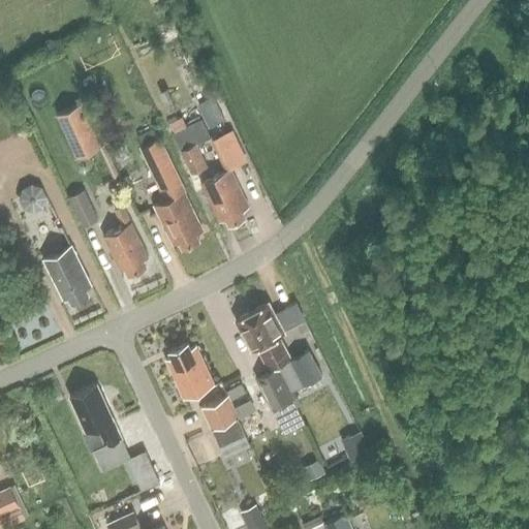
[(56,116),(76,158),(102,146),(82,103),(56,116)]
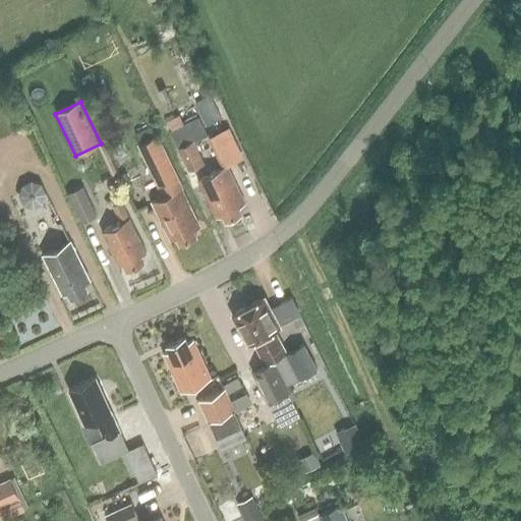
[(194,142),(207,135),(198,118),(169,132),(189,171),(205,163),(194,142)]
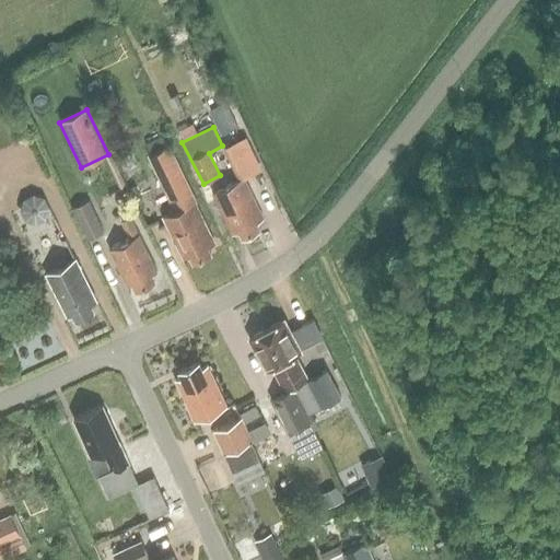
[(162,138),(147,146),(151,155),(167,148),(162,138)]
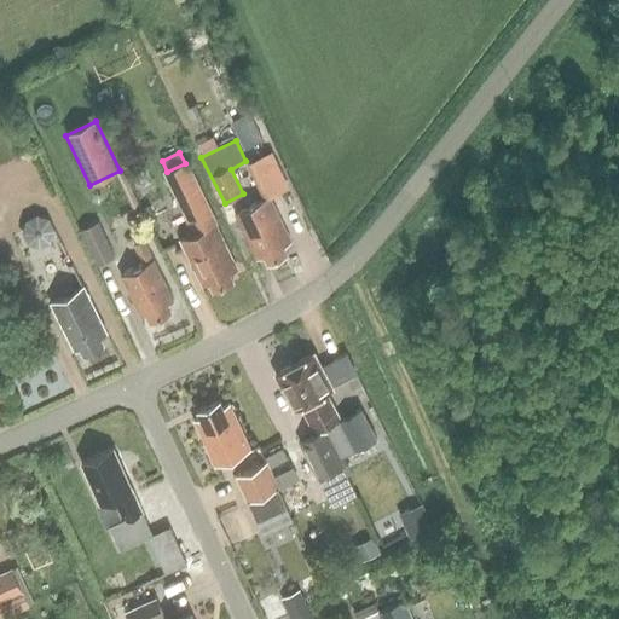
[(271,152),(252,162),(268,197),(288,187),(287,185),(271,152)]
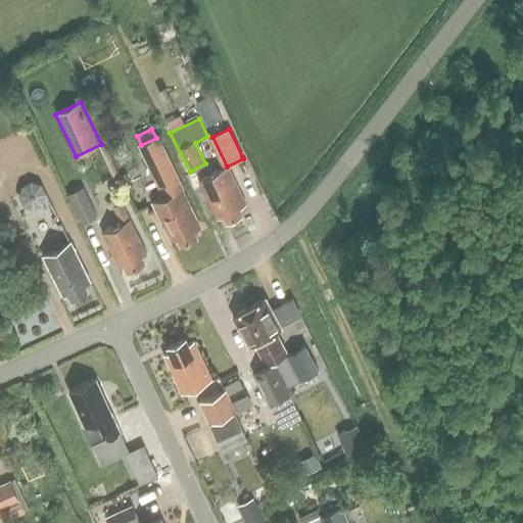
[(180,244),(196,236),(194,230),(200,227),(183,188),(157,137),(156,138),(141,145),(138,147),(163,198),(152,203),(172,241),(177,238),(180,244)]
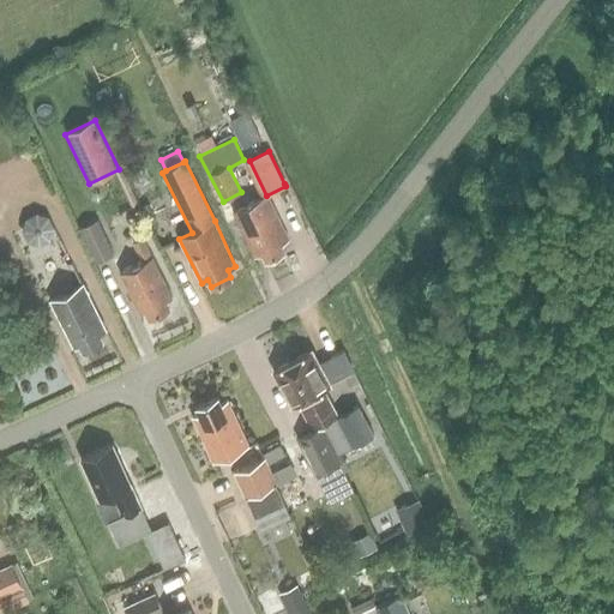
[(282,244),(288,240),(266,196),(234,212),(256,257),(263,253),(266,260),(286,251),(282,244)]
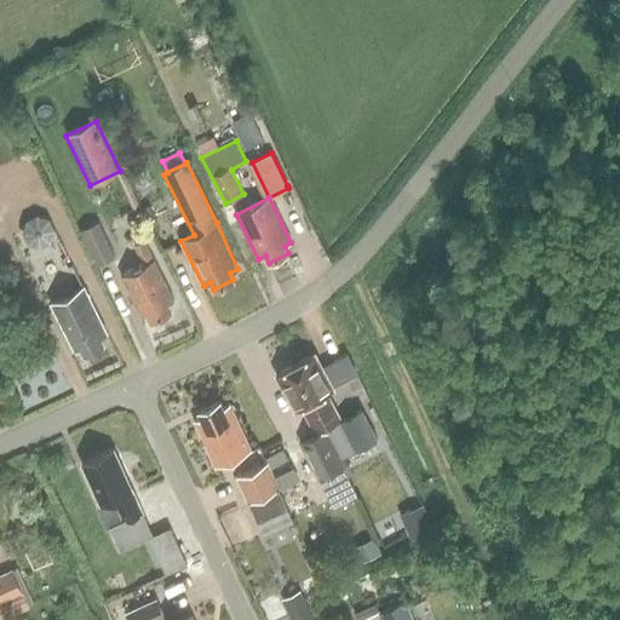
[(96,267),(115,258),(99,223),(79,231),(96,267)]
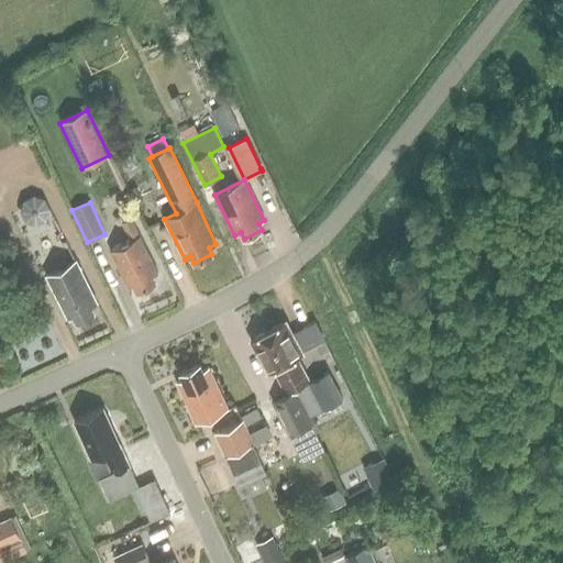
[(153,275),(158,273),(131,218),(122,222),(131,240),(111,251),(130,287),(134,285),(138,290),(156,282),(153,275)]
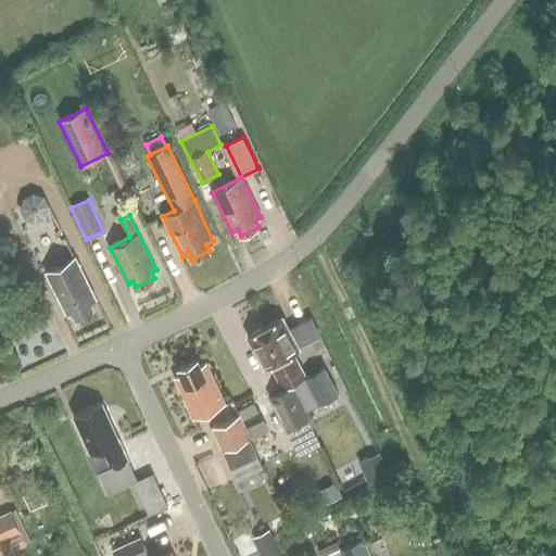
[(90,303),(97,300),(76,258),(47,273),(67,314),(73,311),(76,317),(93,308),(90,303)]
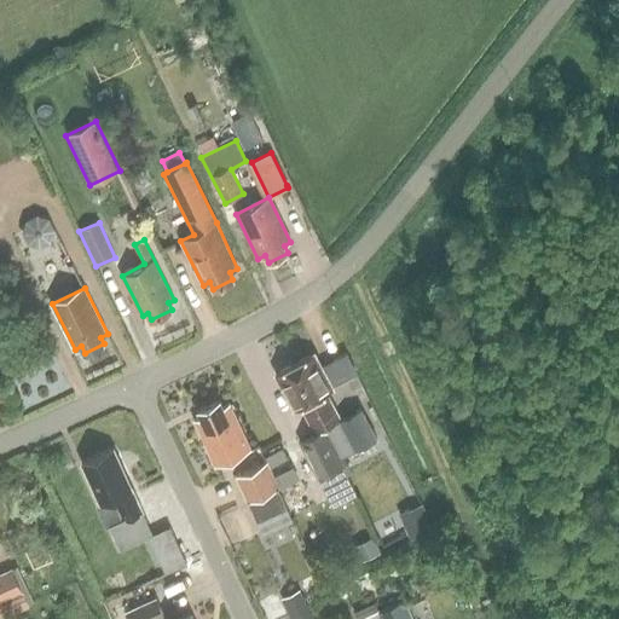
[(328,393),(335,389),(316,353),(295,364),(330,428),(337,444),(336,444),(343,460),(379,440),(363,409),(341,420),(328,393)]
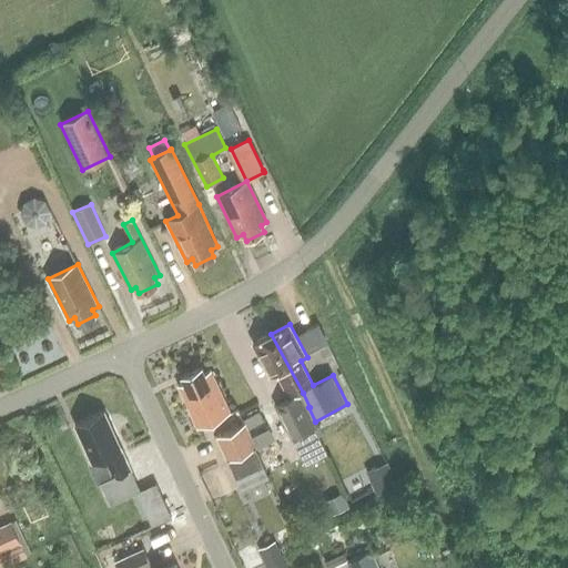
[(317,428),(315,422),(308,407),(310,407),(303,393),(271,334),(253,343),(271,376),(277,373),(290,396),(275,404),(297,447),(322,435),(318,427),(317,428)]
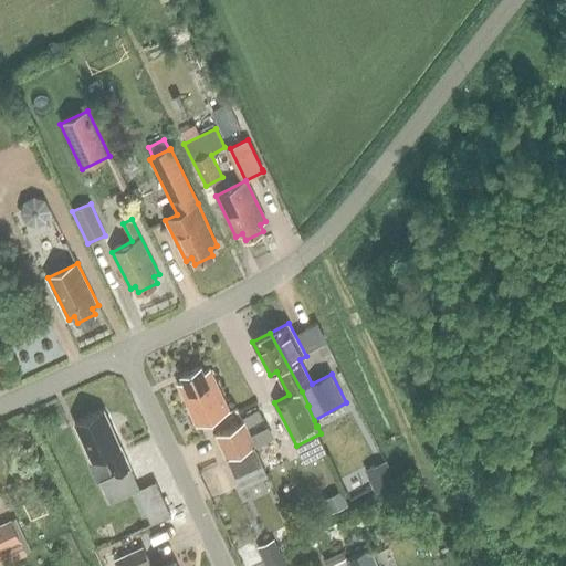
[(199,426),(231,411),(211,369),(205,373),(202,366),(181,375),(185,381),(180,384),(199,426)]
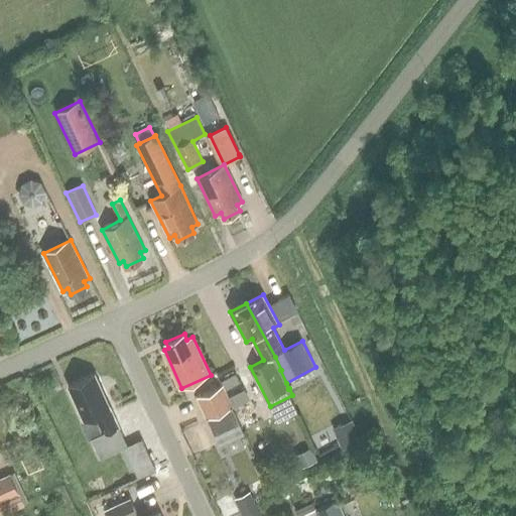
[(101,458),(127,445),(94,374),(68,386),(84,420),(95,414),(104,433),(93,438),(101,458)]
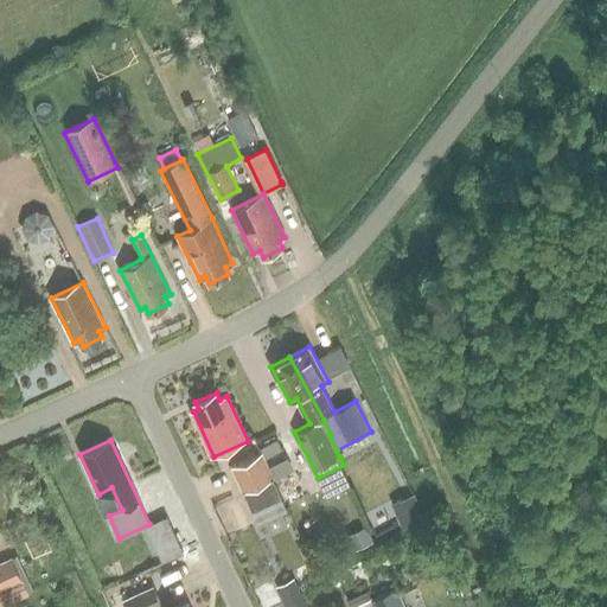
[(232,468),(243,492),(273,478),(262,454),(232,468)]
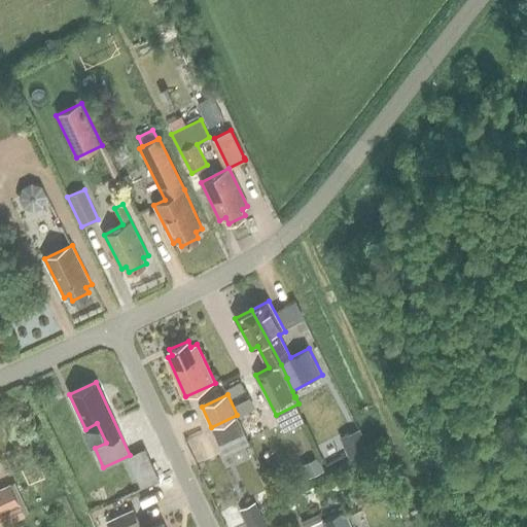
[(360,429),(341,437),(349,459),(369,452),(360,429)]
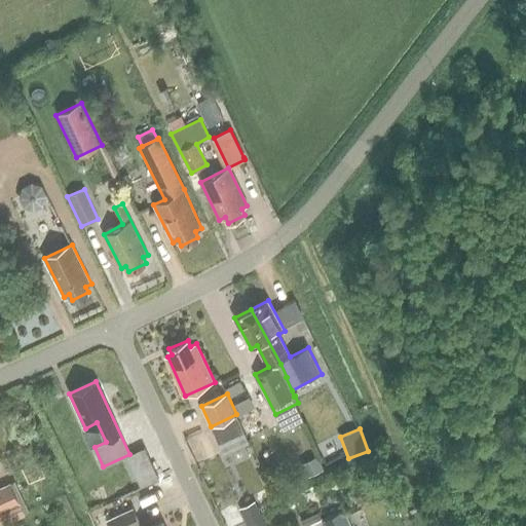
[(154,483),(168,477),(154,446),(140,452),(154,483)]
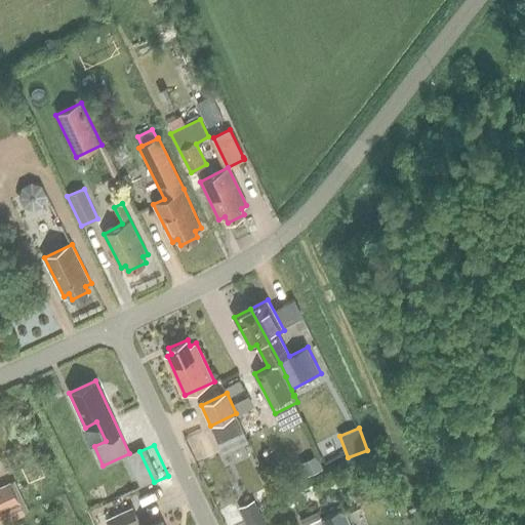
[(372,455),(349,466),(353,475),(367,468),(371,476),(379,472),(372,455)]
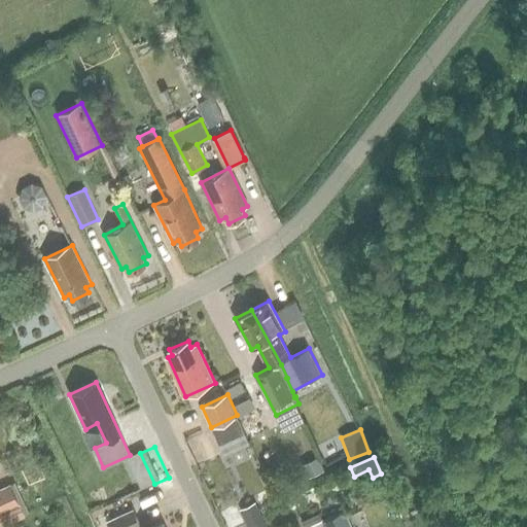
[(307,478),(324,470),(319,458),(302,465),(307,478)]
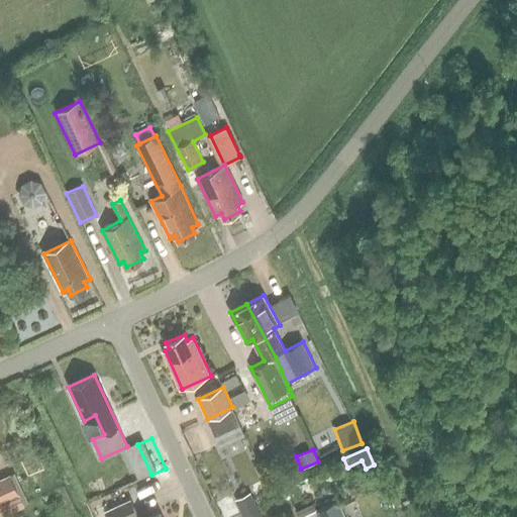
[(0,505),(19,497),(10,478),(0,482),(0,505)]
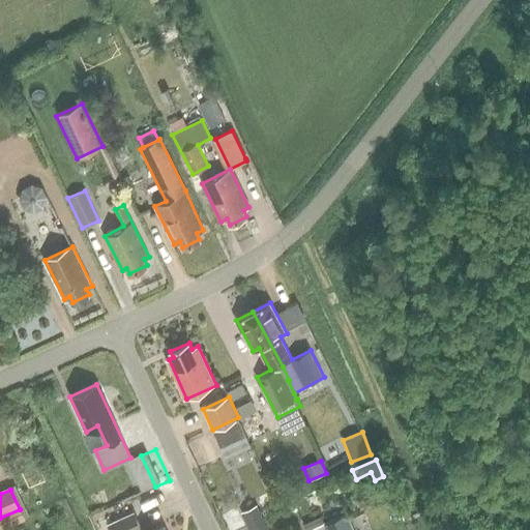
[(134,513),(108,525),(110,529),(139,529),(141,529),(134,513)]
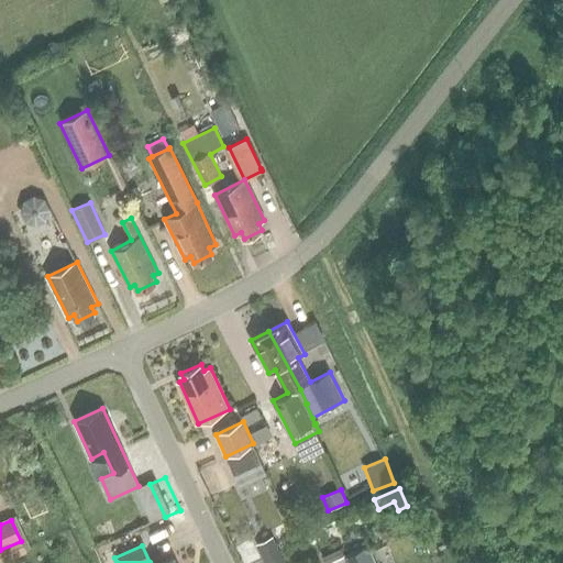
[(375,562),(368,548),(345,559),(346,562),(348,562),(375,562)]
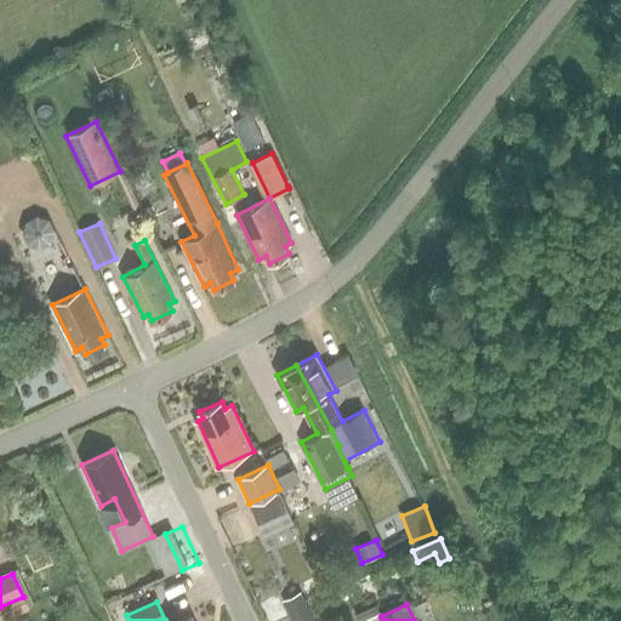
[(314,620),(308,609),(290,617),(291,620),(314,620)]
